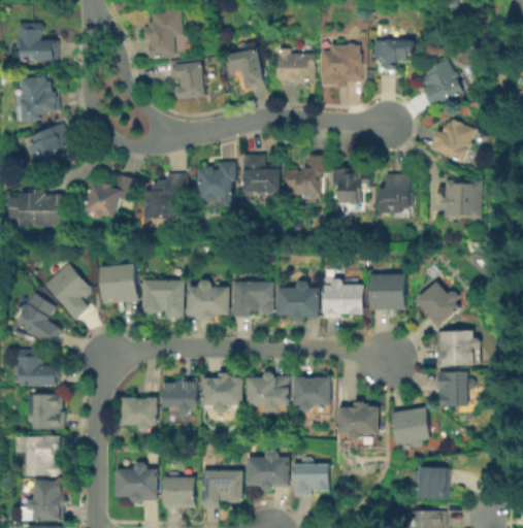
[(148,58),(145,40),(143,40),(141,27),(146,26),(145,21),(151,21),(150,12),(162,10),(162,9),(178,7),(182,34),(188,33),(190,41),(181,53),(175,53),(175,55),(148,58)]
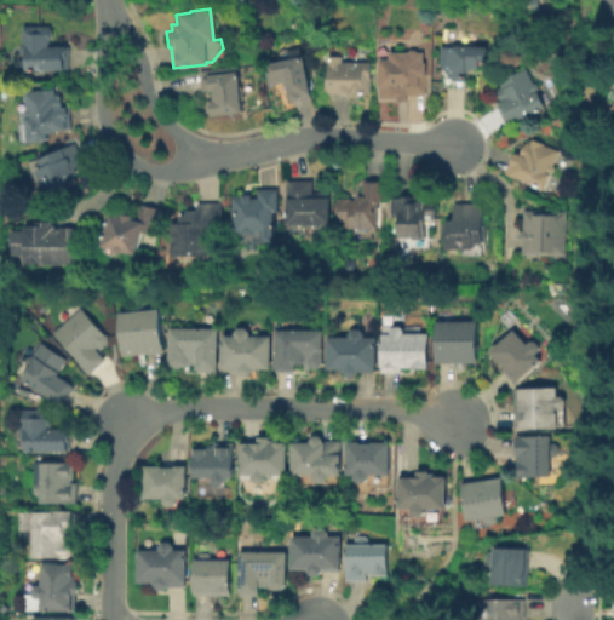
[(47,42),(46,42),(46,46),(66,46),(67,70),(49,70),(49,72),(39,72),(24,72),(24,56),(21,56),(17,52),(17,45),(19,44),(19,27),(47,27),(47,30),(50,32),(50,38),(47,39),(47,42)]
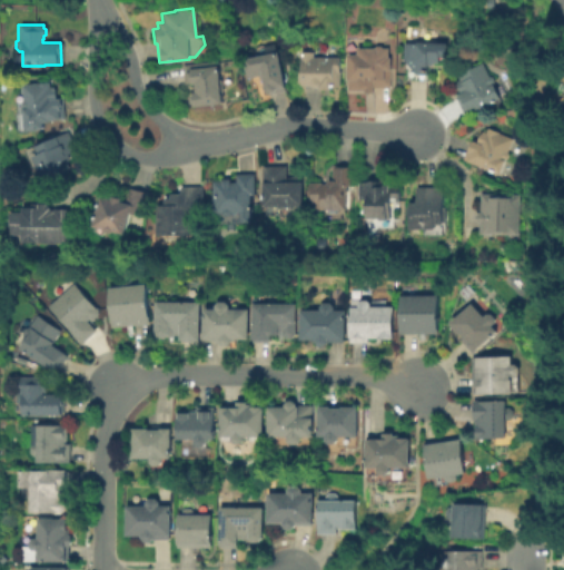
[(446,42),(445,58),(442,61),(439,61),(437,64),(432,64),(432,66),(426,66),(425,81),(402,80),(403,61),(402,60),(402,42),(416,43),(415,41),(446,42)]
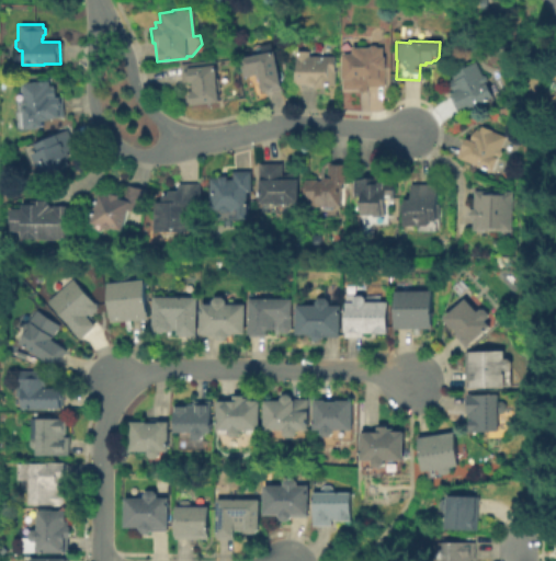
[(367,47),(370,45),(374,45),(376,47),(381,47),(382,56),(383,56),(382,87),(365,87),(365,91),(358,91),(358,89),(342,89),(341,54),(350,53),(350,47),(367,47)]
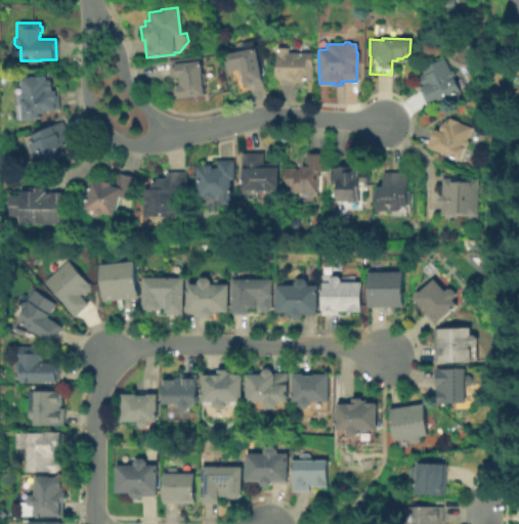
[(261,84),(246,86),(245,85),(244,84),(242,75),(239,75),(238,70),(227,72),(224,54),(254,47),(262,79),(260,80),(261,84)]
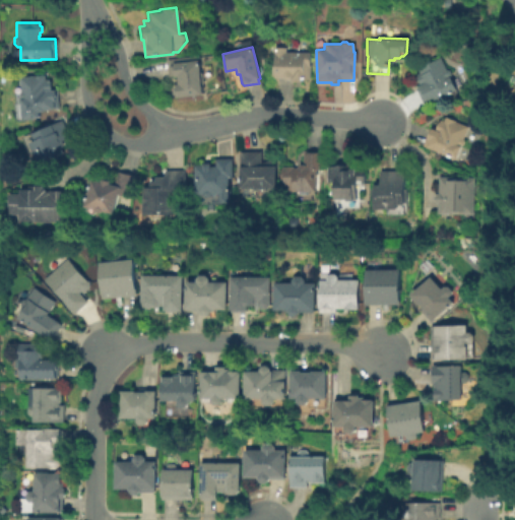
[(309,79),(301,79),(301,82),(291,82),(291,79),(282,79),(282,77),(271,77),(271,68),(273,68),(273,47),(285,48),(285,52),(309,52),(309,79)]
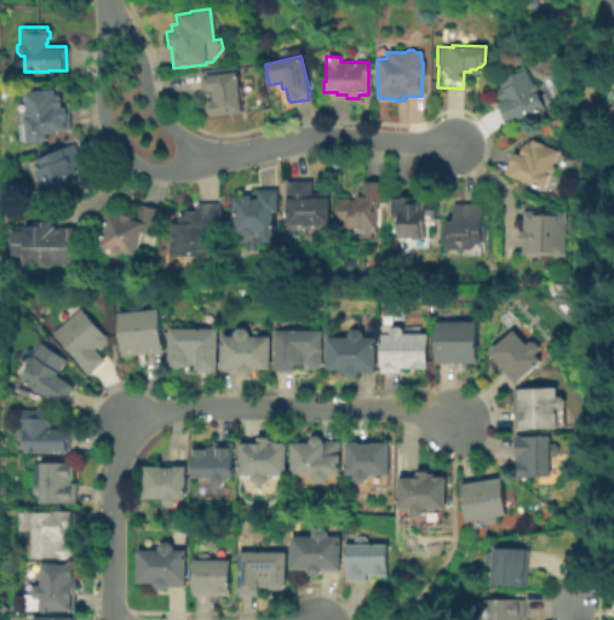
[(196,70),(236,65),(242,114),(211,116),(211,113),(207,114),(206,104),(210,104),(208,101),(212,101),(211,92),(208,92),(207,91),(199,92),(196,70)]
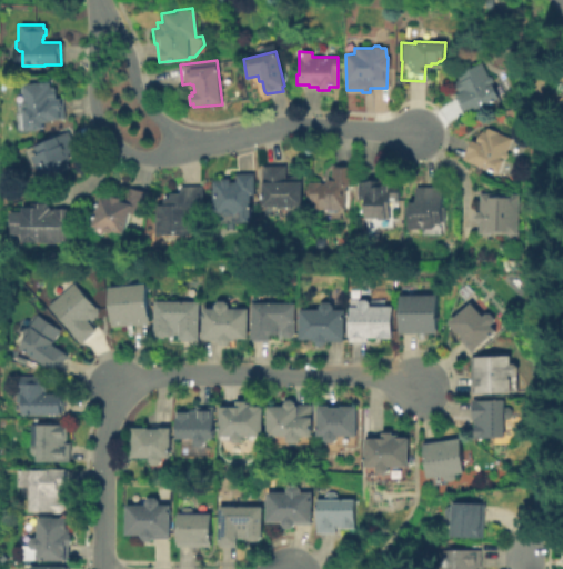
[(453,85),(454,85),(453,81),(456,79),(454,75),(480,62),(485,76),(490,77),(491,80),(490,83),(499,98),(462,116),(452,97),(458,93),(453,85)]
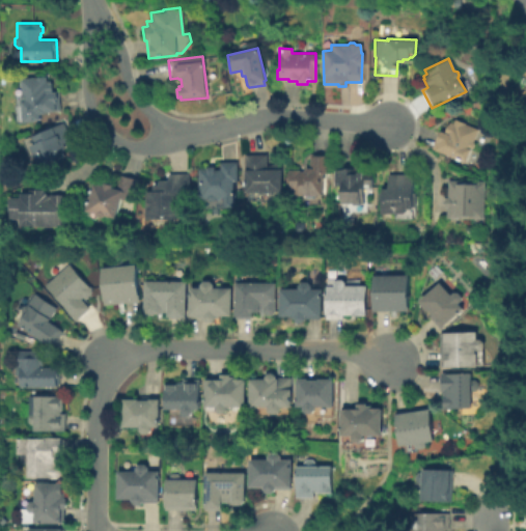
[(19,79),(44,76),(45,83),(50,82),(51,91),(56,91),(58,111),(45,112),(46,114),(39,115),(39,120),(24,123),(20,100),(19,99),(19,95),(20,94),(19,79)]
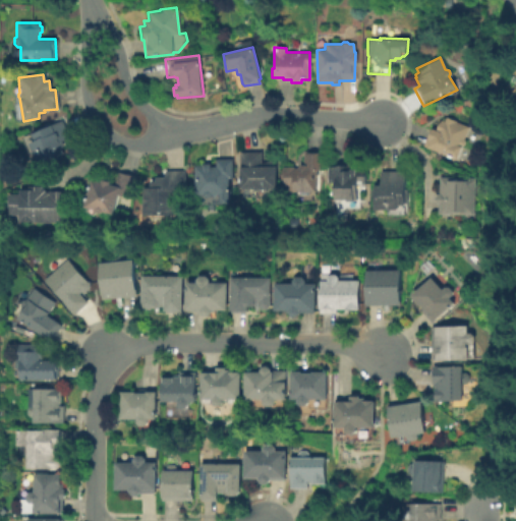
[(445,117),(455,121),(455,122),(467,126),(463,139),(464,141),(463,146),(461,146),(462,148),(457,160),(422,146),(428,129),(431,129),(432,128),(435,129),(438,121),(439,122),(440,120),(443,121),(445,117)]
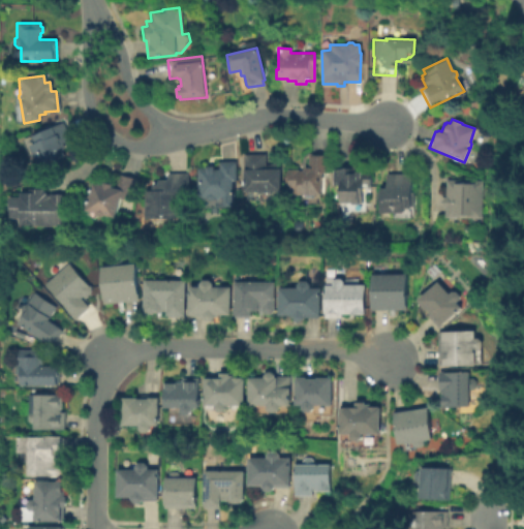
[(62,122),(70,139),(62,144),(65,149),(62,150),(64,156),(59,158),(61,161),(52,164),(51,162),(40,167),(35,156),(34,156),(29,146),(34,143),(31,135),(62,122)]
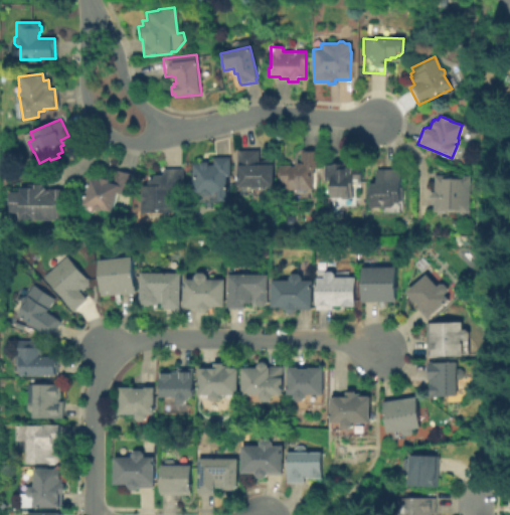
[(317,150),(317,169),(312,169),(312,190),(306,190),(306,193),(295,193),(295,190),(280,190),(280,180),(278,180),(277,165),(289,165),(289,166),(295,166),(295,161),(298,161),(298,149),(317,150)]
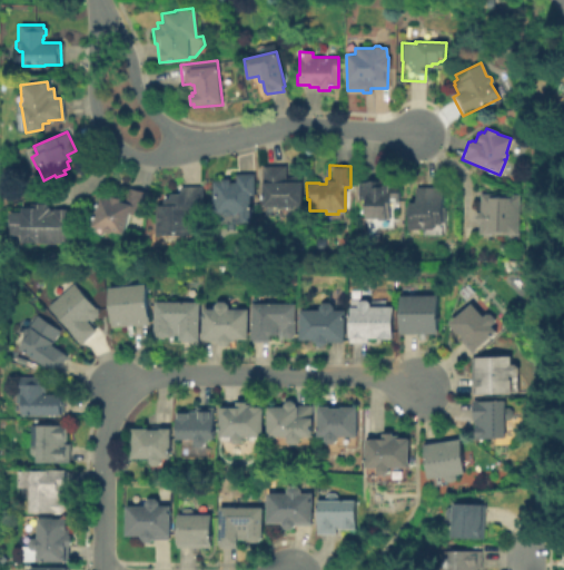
[(263,167),(285,166),(285,182),(302,182),(302,207),(263,208),(263,167)]
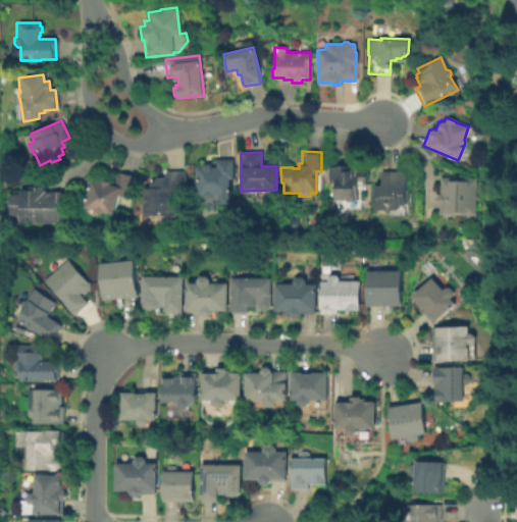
[(231,159),(231,178),(228,179),(229,204),(219,205),(219,196),(213,196),(210,198),(206,198),(204,196),(194,196),(194,165),(201,165),(201,164),(209,164),(209,167),(214,167),(214,159),(231,159)]
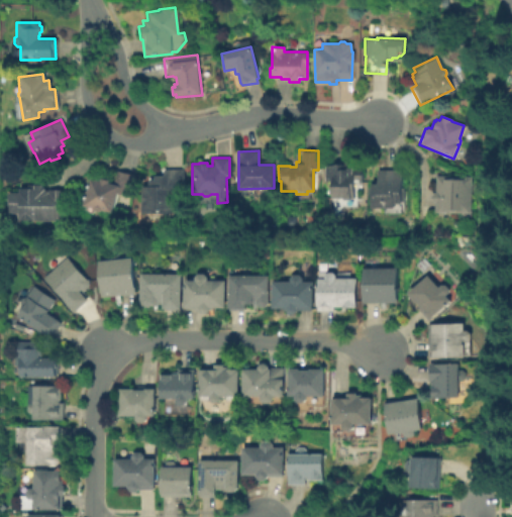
[(332,164),(339,164),(339,163),(348,163),(348,168),(362,168),(362,183),(354,183),(355,199),(351,199),(351,200),(344,200),(344,199),(331,199),(331,187),(329,187),(329,181),(324,181),(324,165),(332,165),(332,164)]
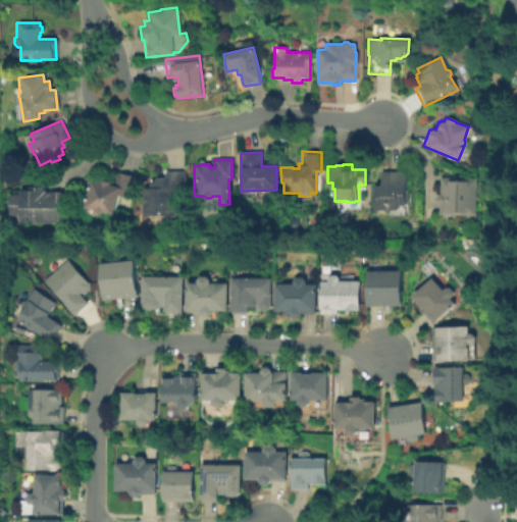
[(184,170),(185,190),(176,190),(177,202),(175,203),(176,216),(143,217),(142,189),(148,189),(148,183),(155,183),(154,177),(164,177),(164,171),(184,170)]
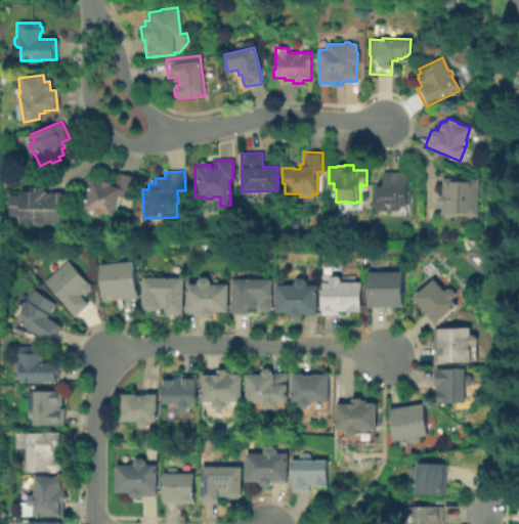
[(382,172),(406,172),(408,189),(409,205),(408,205),(408,207),(400,207),(400,212),(375,212),(375,186),(382,186),(382,172)]
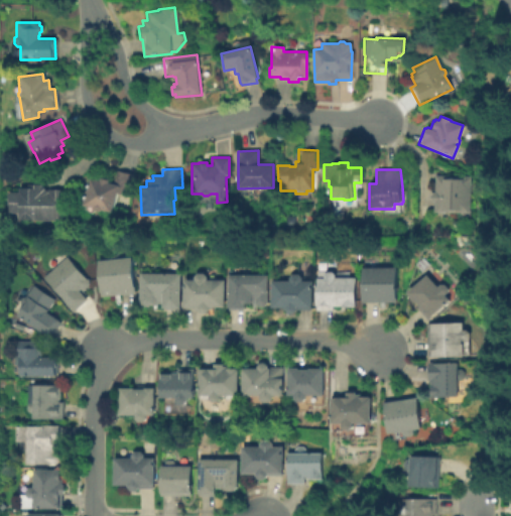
[(132,175),(127,196),(117,194),(113,214),(103,211),(101,213),(97,212),(95,209),(84,206),(91,178),(100,181),(100,178),(109,180),(109,182),(111,183),(115,170),(132,175)]
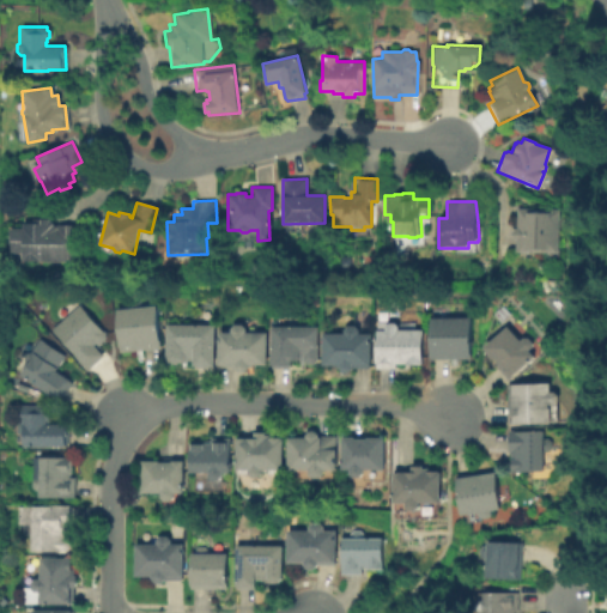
[(516,208),(557,210),(557,254),(516,253),(516,242),(509,235),(516,228),(516,208)]
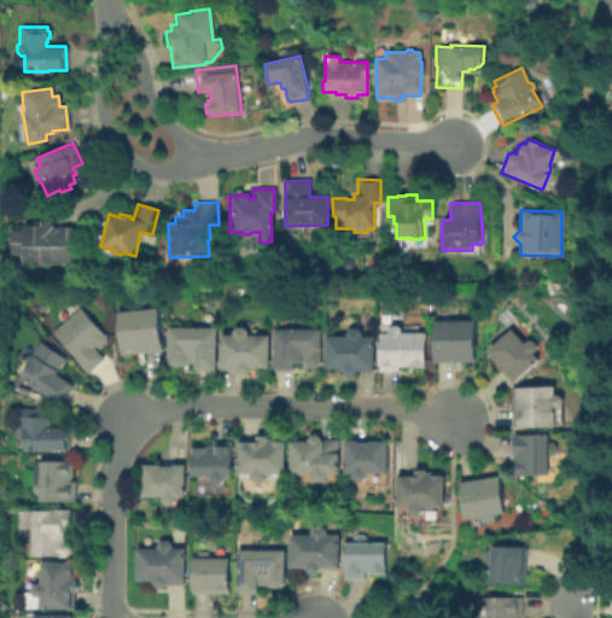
[(22,231),(23,226),(33,226),(33,221),(56,221),(56,227),(77,227),(77,262),(66,262),(66,266),(40,266),(40,264),(23,264),(23,256),(11,256),(11,246),(10,246),(10,231),(22,231)]
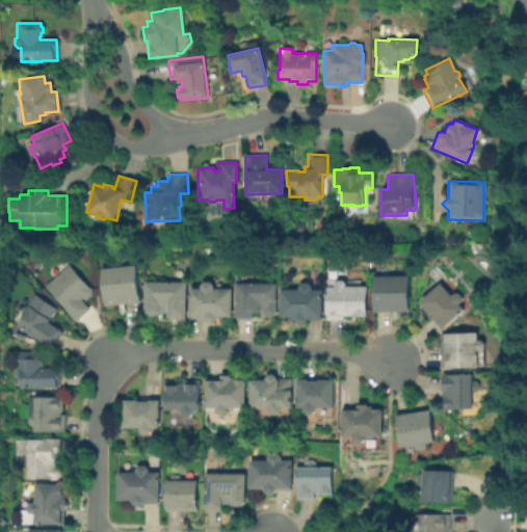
[(99,269),(107,268),(107,266),(109,262),(115,262),(120,266),(120,268),(135,266),(139,302),(103,307),(99,269)]
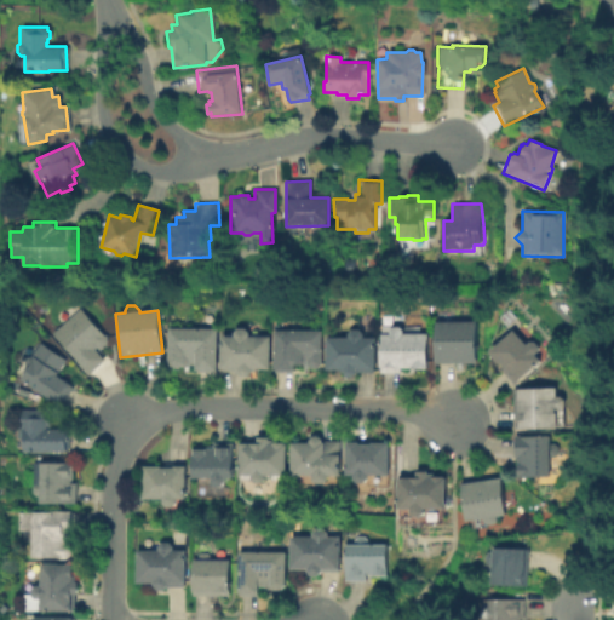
[(87,375),(74,361),(75,361),(50,333),(76,308),(104,337),(104,343),(98,349),(95,348),(92,350),(103,361),(87,375)]
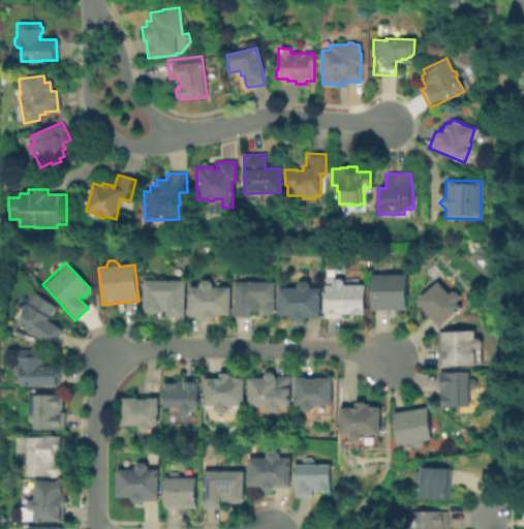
[(369,275),(405,275),(405,310),(370,311),(369,275)]
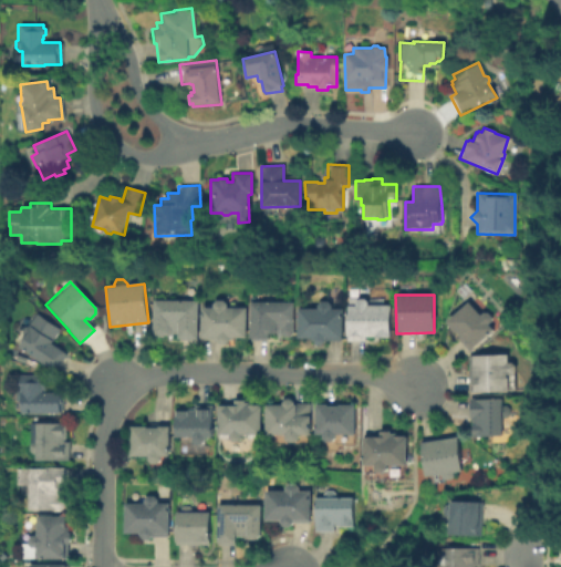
[(346,306),(354,306),(354,302),(357,299),(363,299),(367,302),(367,306),(390,306),(390,338),(364,338),(364,342),(346,342),(346,306)]
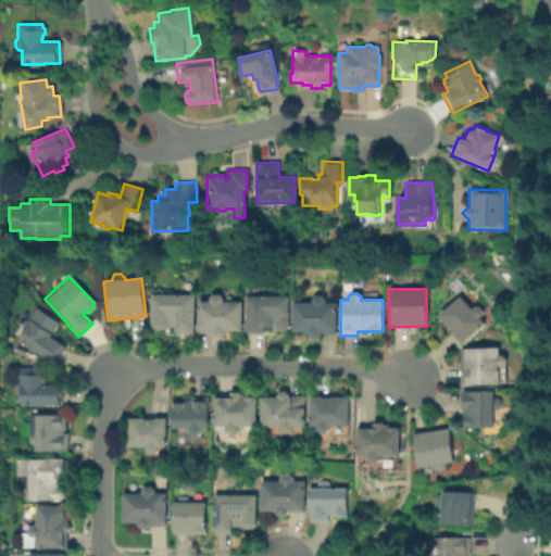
[(240,302),(240,332),(225,332),(225,335),(222,338),(216,338),(213,335),(198,335),(197,302),(208,302),(209,299),(212,295),(218,294),(222,298),(222,302),(240,302)]
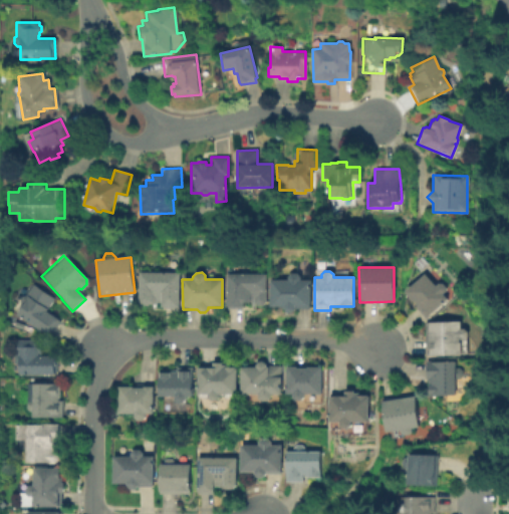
[(161,309),(161,303),(156,303),(156,306),(142,306),(139,302),(138,273),(179,273),(179,309),(161,309)]
